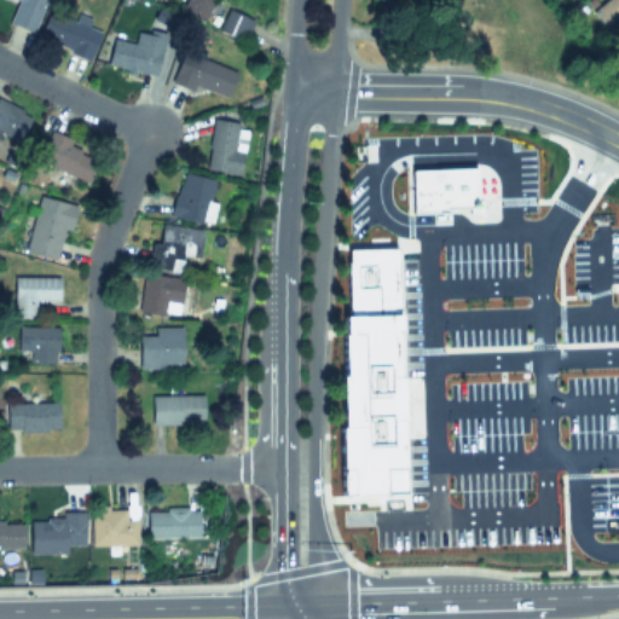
[(16,0),(7,24),(34,33),(44,0),(16,0)]
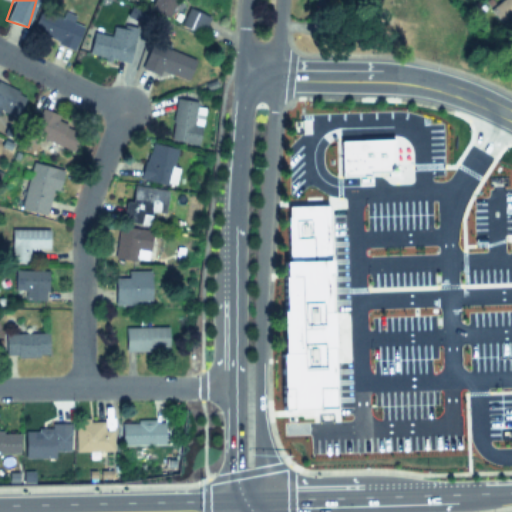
[(175,0),(151,0),(148,8),(168,17),(175,0)]
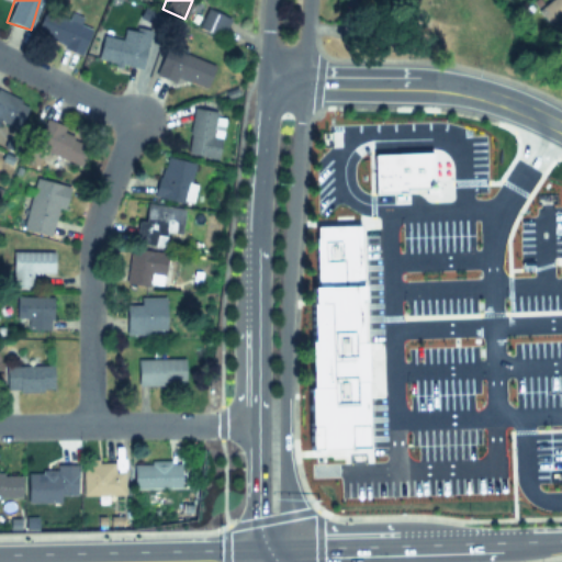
[(561,0),(548,0),(537,11),(552,27),(561,18),(561,0)]
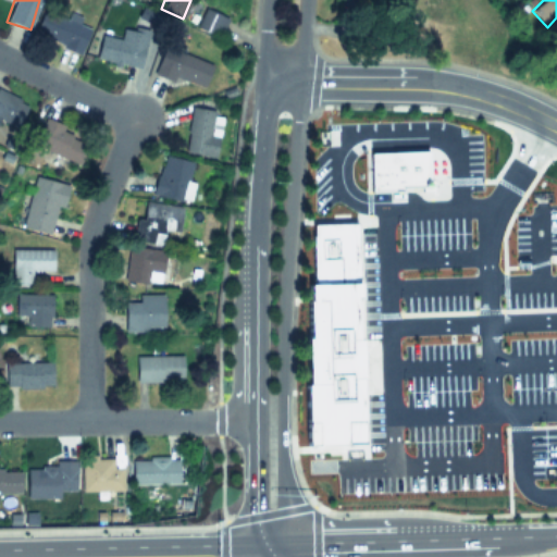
[(194,25),(217,37),(226,20),(203,8),(194,25)]
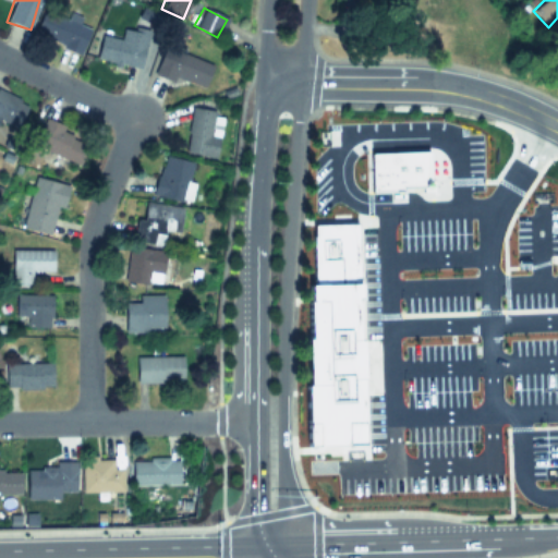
[(91,25),(44,9),(34,36),(80,53),(91,25)]
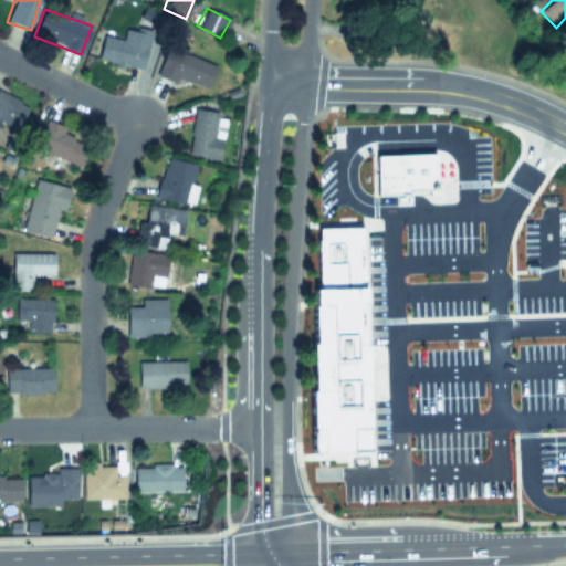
[(140,71),(146,45),(102,34),(96,61),(140,71)]
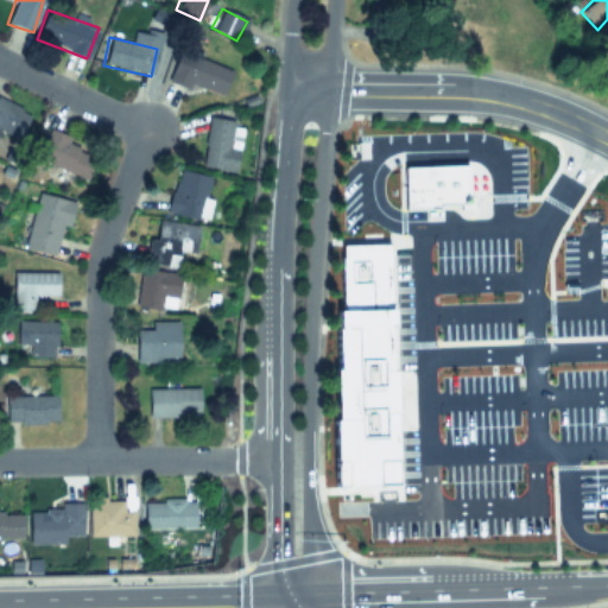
[(178,51),(168,78),(223,100),(234,71),(178,51)]
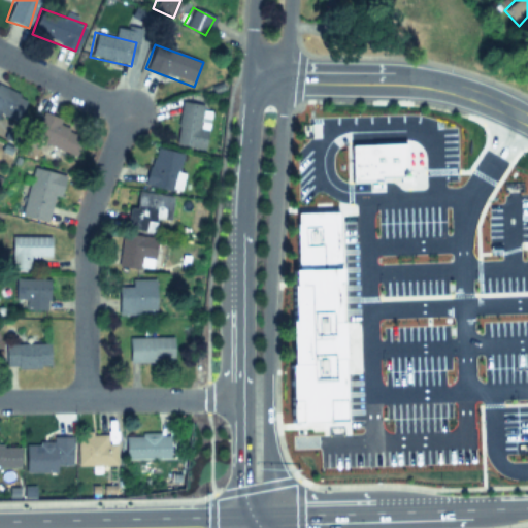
[(26,99),(0,88),(0,118),(14,125),(26,99)]
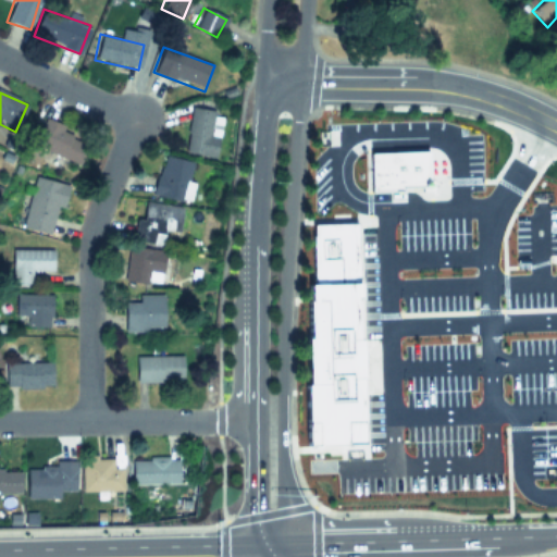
[(210,135),(214,111),(192,107),(183,152),(214,158),(218,137),(210,135)]
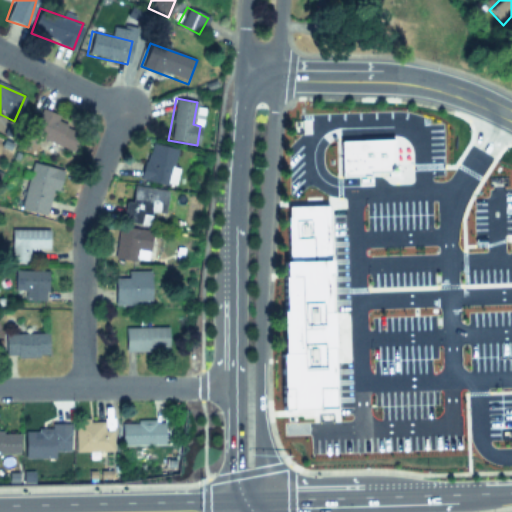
[(44,138),(43,145),(74,149),(78,116),(37,111),(34,136),(44,138)]
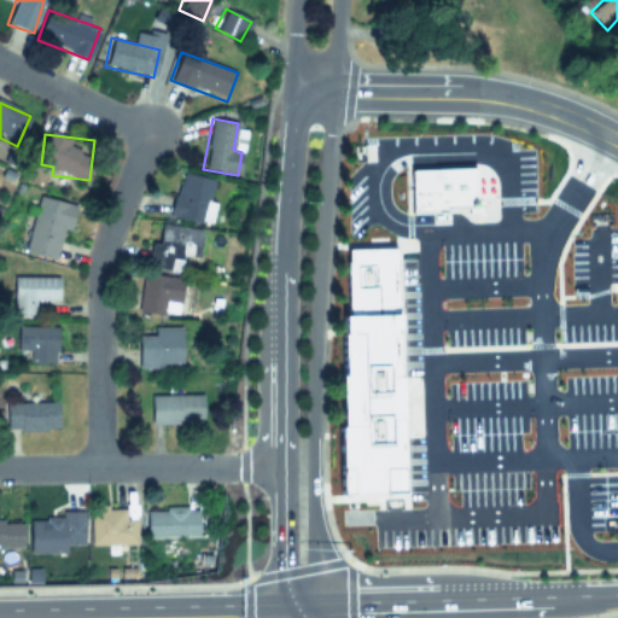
[(213,180),(179,173),(169,217),(203,225),(213,180)]
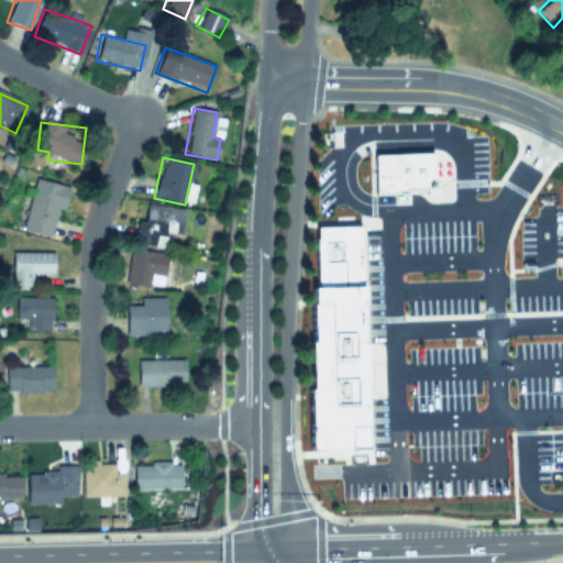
[(432,157),(432,190),(406,190),(406,195),(377,196),(376,158),(432,157)]
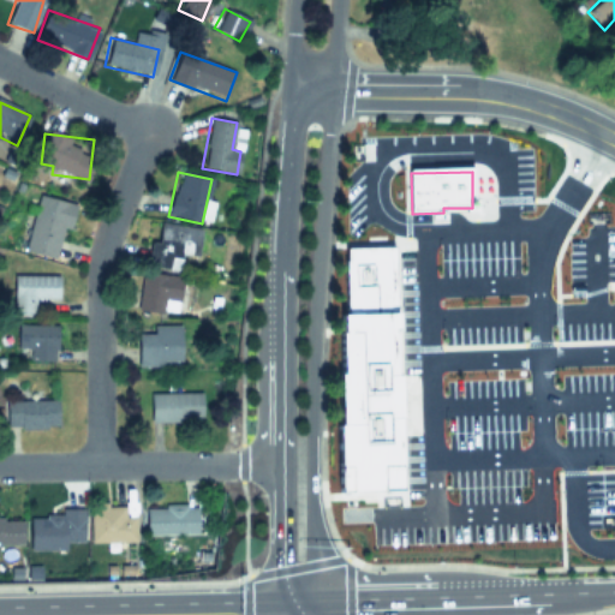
[(23,251),(57,260),(70,204),(36,196),(23,251)]
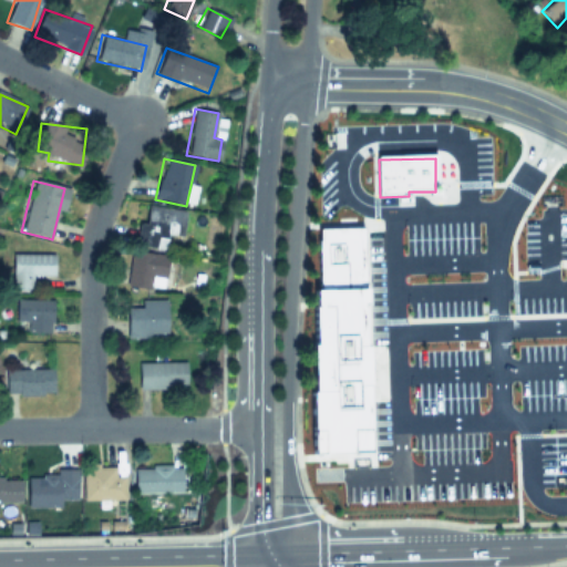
[(505,263),(444,261),(445,203),(383,202),(381,371),(399,371),(399,394),(436,395),(435,421),(527,422),(529,338),(504,338),(505,263)]
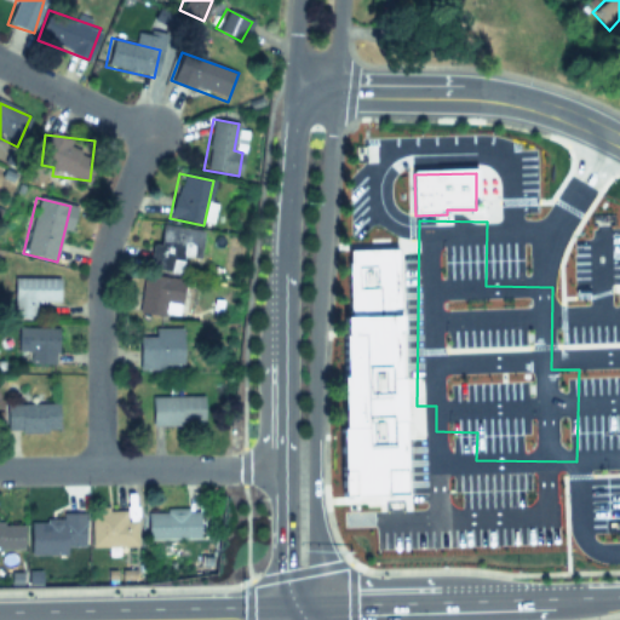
[(201,231),(160,225),(158,244),(150,242),(147,269),(181,274),(183,257),(197,259),(201,231)]
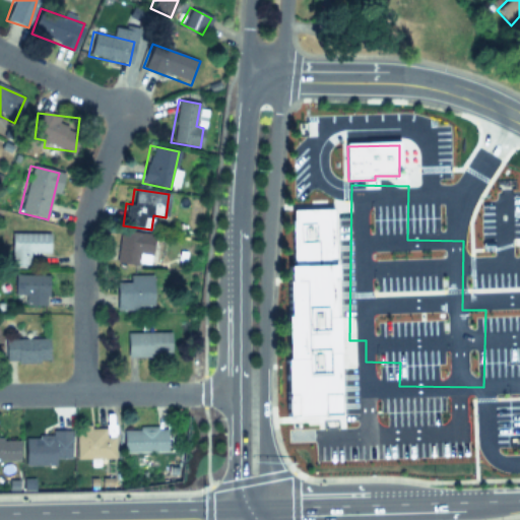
[(342,269),(343,421),(293,421),(291,322),(296,322),(295,210),(335,209),(335,269),(342,269)]
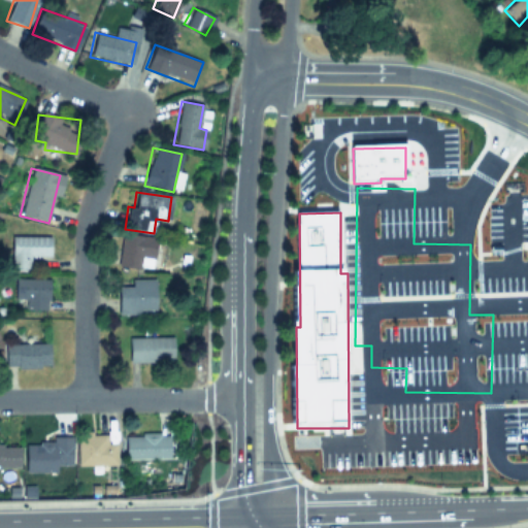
[(138,270),(140,258),(153,259),(156,238),(122,233),(117,266),(138,270)]
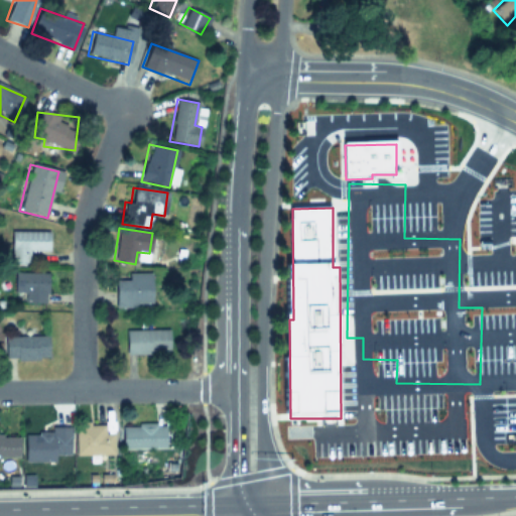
[(47,231),(9,231),(9,265),(28,265),(28,251),(47,251),(47,231)]
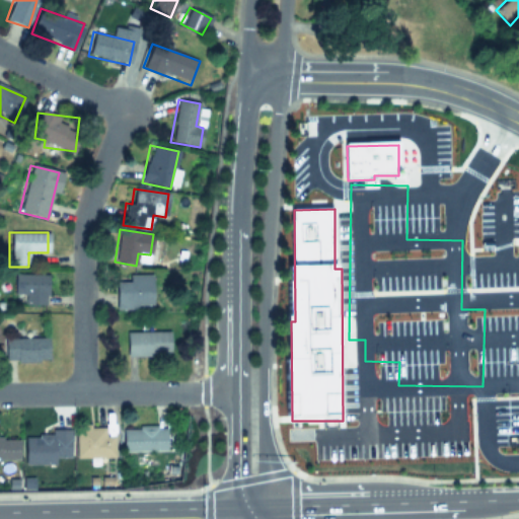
[(47,275),(13,275),(13,295),(23,295),(23,305),(47,305),(47,275)]
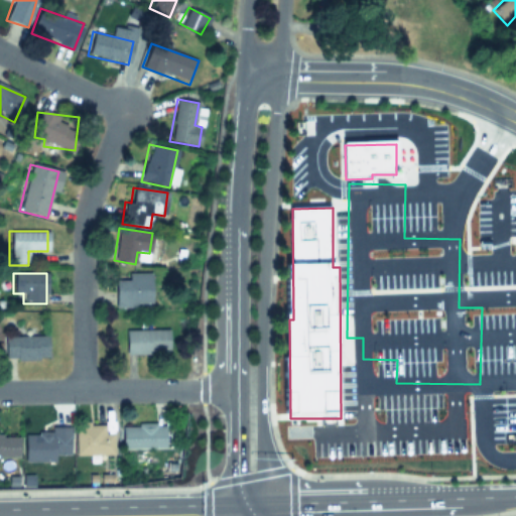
[(114,280),(114,307),(151,307),(151,273),(127,273),(127,280),(114,280)]
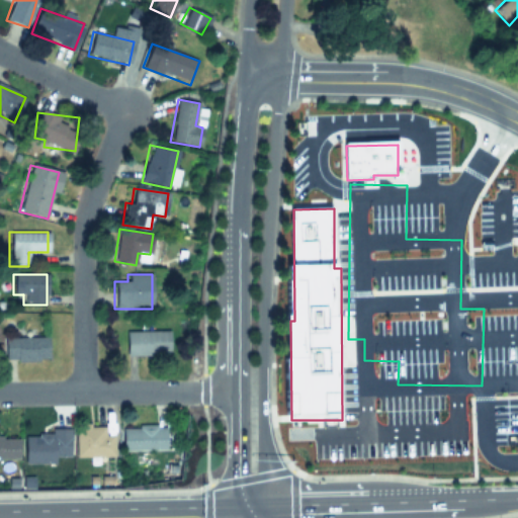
[(169,331),(125,331),(125,355),(169,355),(169,331)]
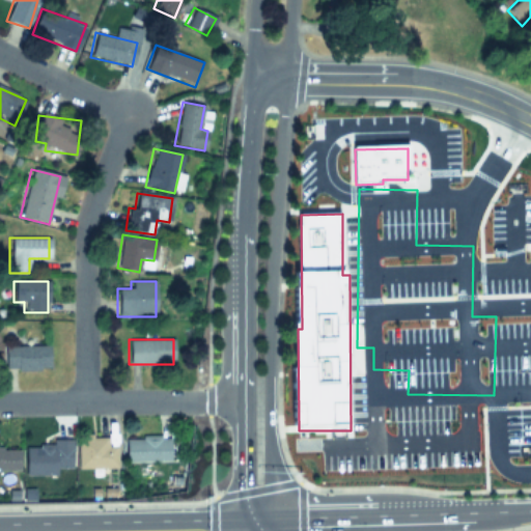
[(49,370),(49,345),(4,345),(4,370),(49,370)]
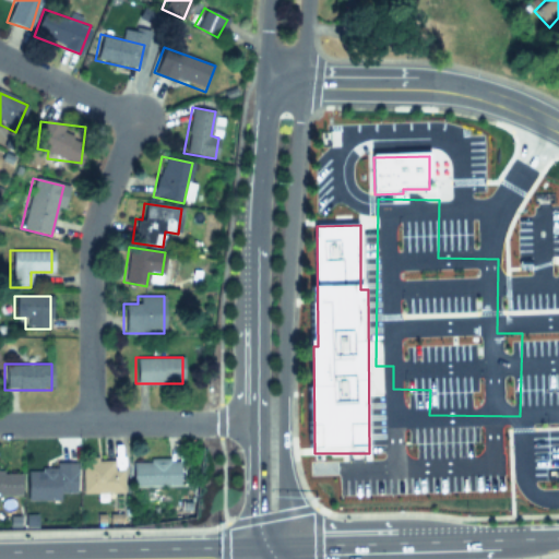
[(132,486),(179,486),(179,460),(132,460),(132,486)]
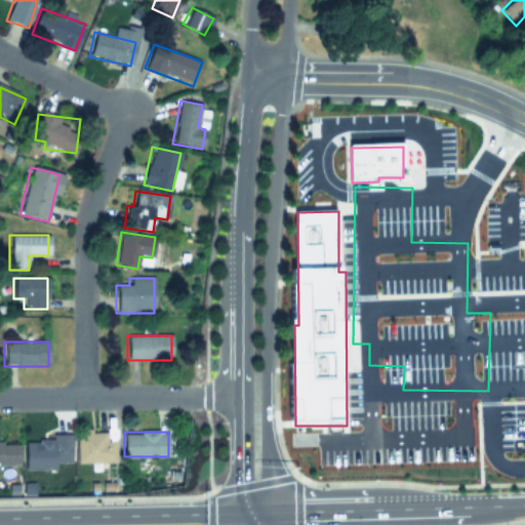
[(76,433),(76,465),(115,465),(115,440),(107,440),(107,433),(76,433)]
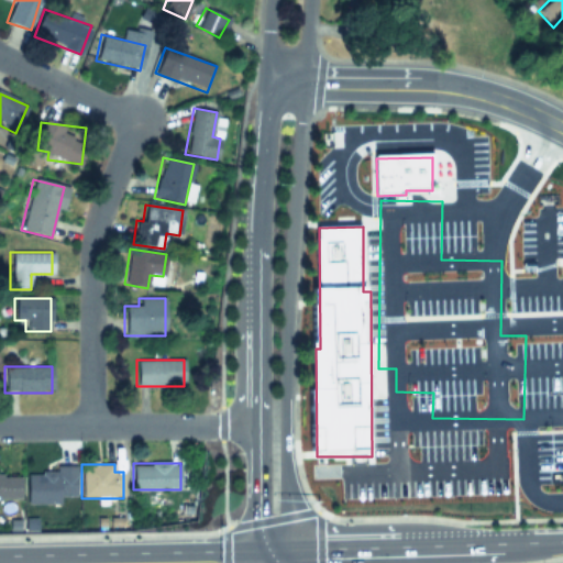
[(26,504),(76,504),(76,470),(26,471),(26,504)]
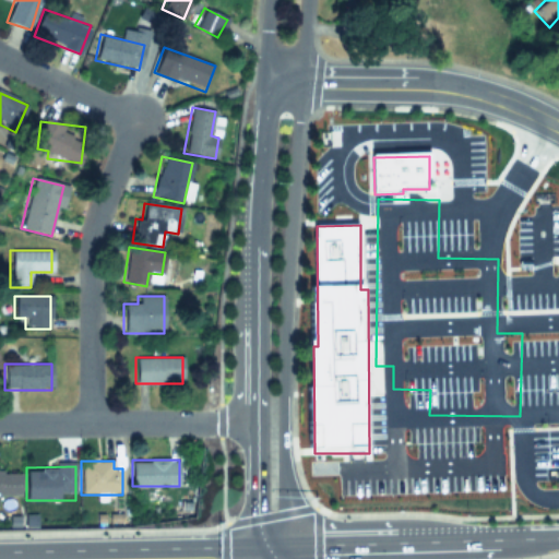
[(0,495),(20,496),(20,472),(0,472),(0,495)]
